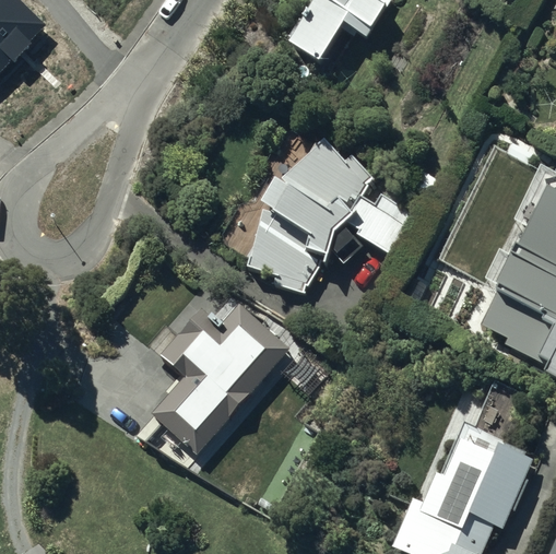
[(367,36),(388,0),(304,0),(300,6),(307,9),(288,43),(322,62),(344,24),(367,36)]
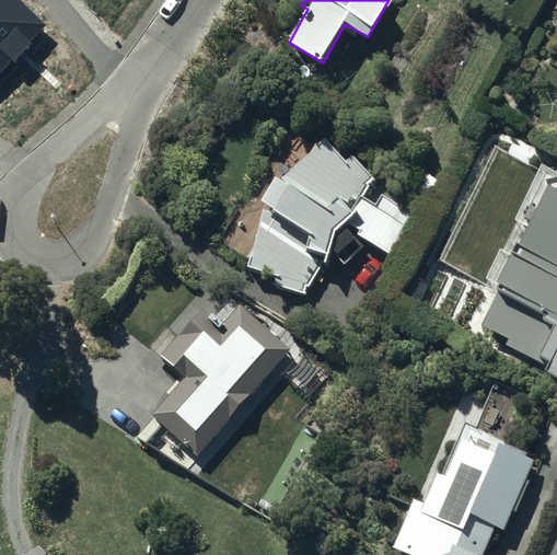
[(344,159),(324,138),(280,182),(277,180),(260,205),(263,206),(247,266),(276,274),(274,284),(303,291),(305,282),(309,282),(321,259),(325,262),(331,247),(344,262),(368,241),(391,253),(413,212),(380,195),(374,205),(359,196),(366,183),(364,181),(372,176),(350,153),(344,159)]
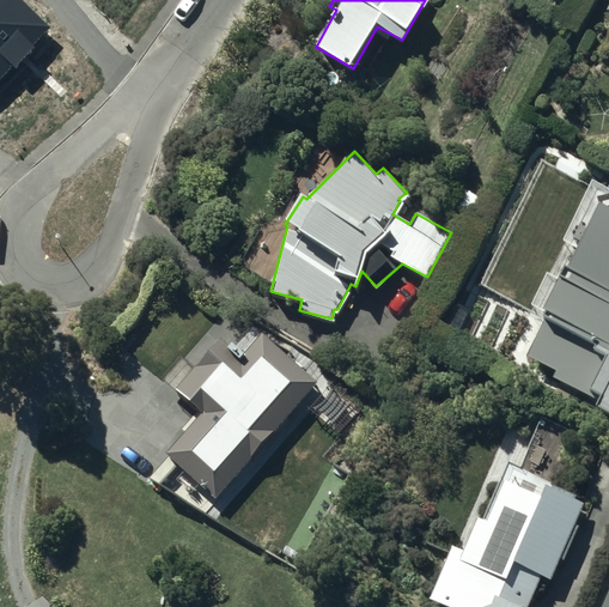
[(608,187),(592,180),(561,241),(579,249),(568,269),(564,268),(559,279),(546,273),(530,304),(547,313),(524,356),(555,371),(553,376),(588,393),(589,388),(601,394),(596,405),(608,411),(608,187)]
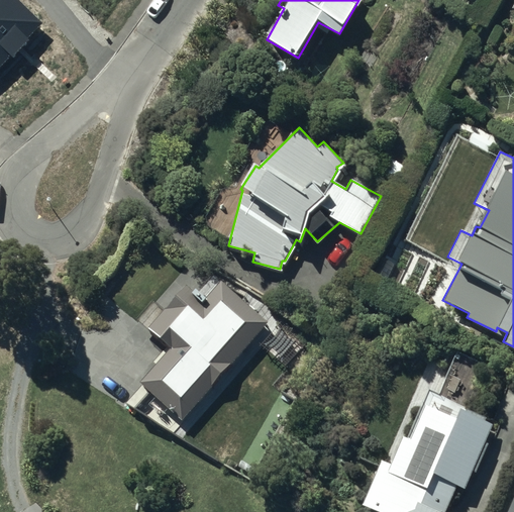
[(152,301),(137,320),(166,344),(152,361),(157,364),(125,402),(173,431),(267,321),(253,309),(259,302),(244,290),(238,297),(212,274),(195,295),(186,287),(165,311),(152,301)]
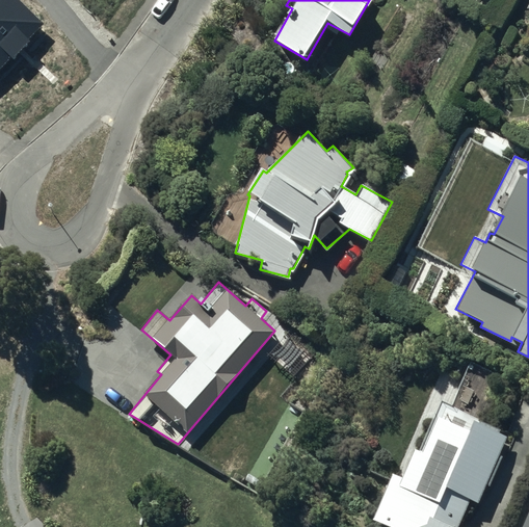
[(455,526),(469,499),(477,502),(506,435),(499,431),(500,429),(475,418),(496,371),(470,359),(450,402),(441,398),(417,452),(415,451),(402,479),(393,475),(373,520),(390,526),(455,526)]
